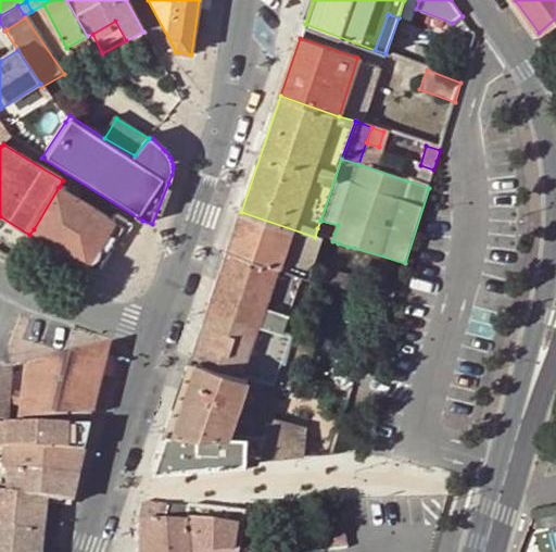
[(429,188),(433,170),(420,165),(412,162),(406,180),(429,188)]
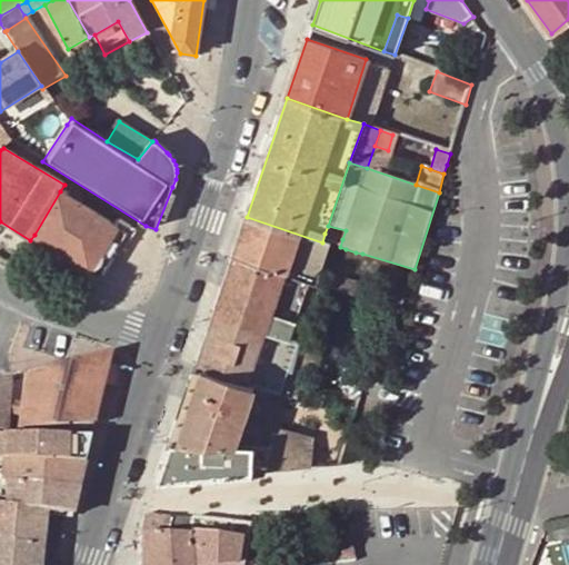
[(60,191),(35,235),(101,276),(128,233),(117,226),(60,191)]
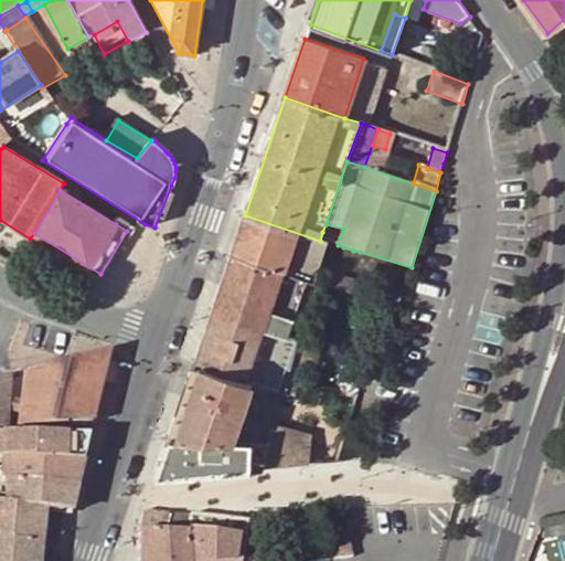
[(245,215),(231,255),(307,282),(315,284),(319,272),(324,252),(327,243),(320,241),(245,215)]
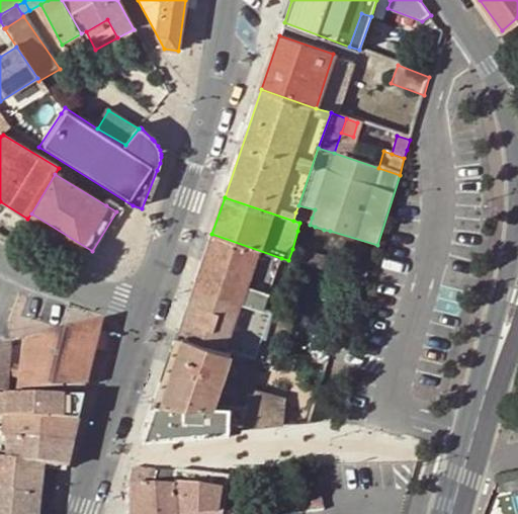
[(295,212),(293,221),(299,223),(310,225),(312,218),(295,212)]
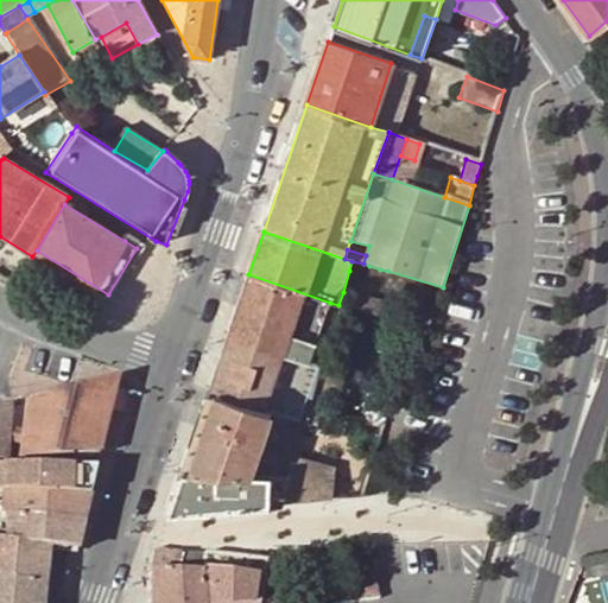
[(363,264),(352,261),(349,271),(366,275),(367,274),(369,266),(363,264)]
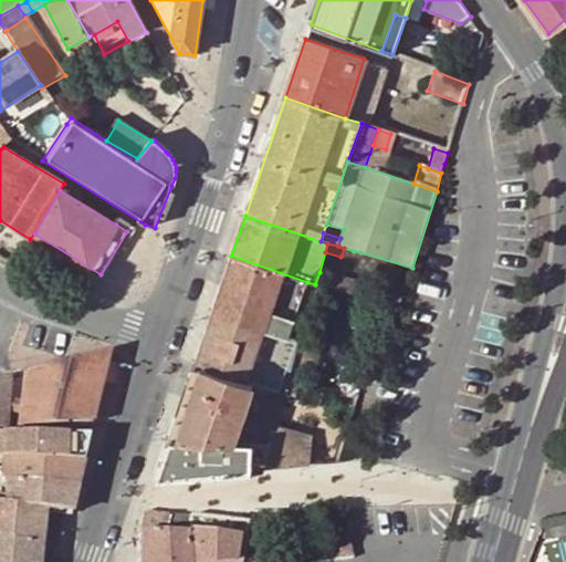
[(344,248),(342,256),(352,259),(354,251),(344,248)]
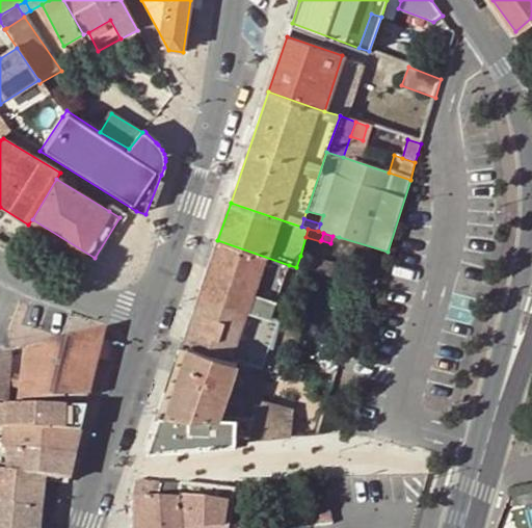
[(361,266),(358,274),(378,281),(388,252),(339,237),(333,259),(361,266)]
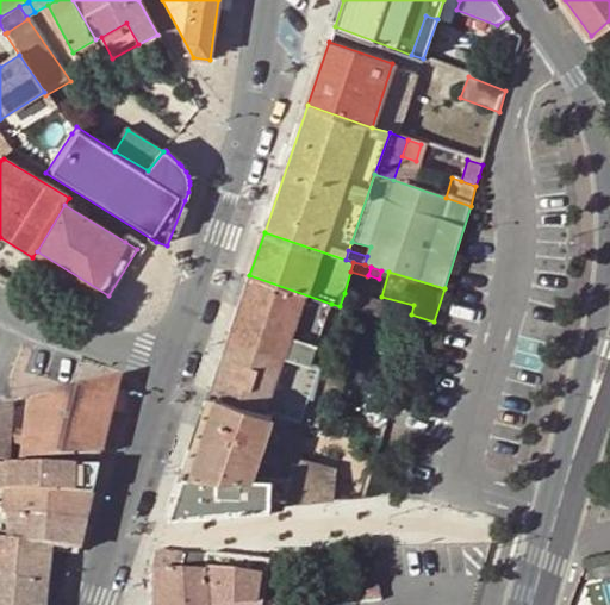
[(331,304),(249,275),(229,338),(310,365),(331,304)]
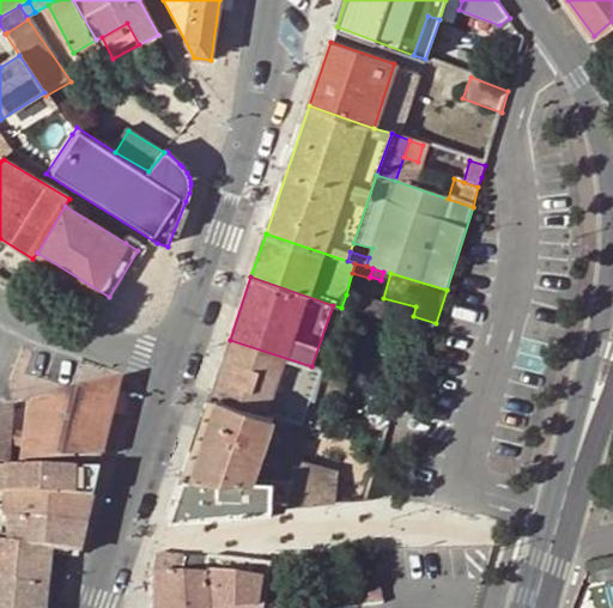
[(346,295),(341,308),(345,309),(346,309),(372,317),(376,304),(346,295)]
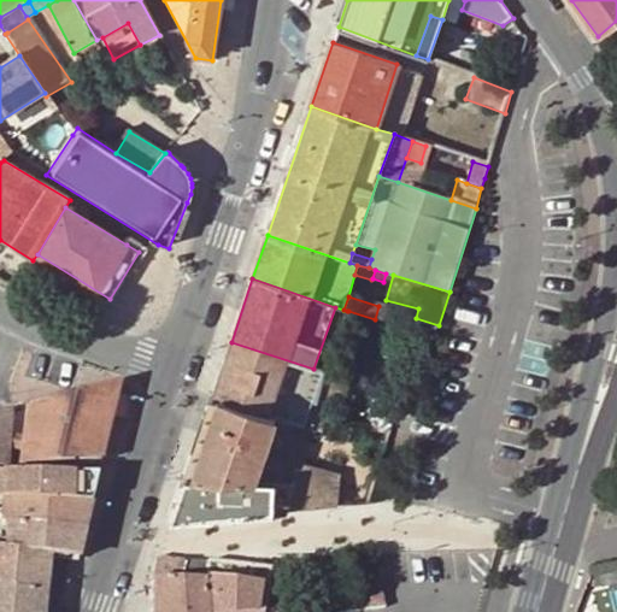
[(416,318),(378,306),(375,319),(418,335),(434,340),(439,325),(416,318)]
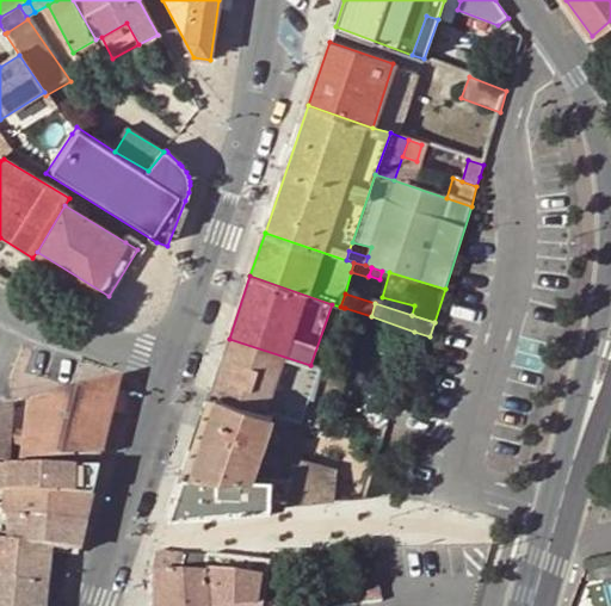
[(310,365),(229,339),(210,395),(258,412),(260,402),(266,379),(316,397),(322,369),(310,365)]
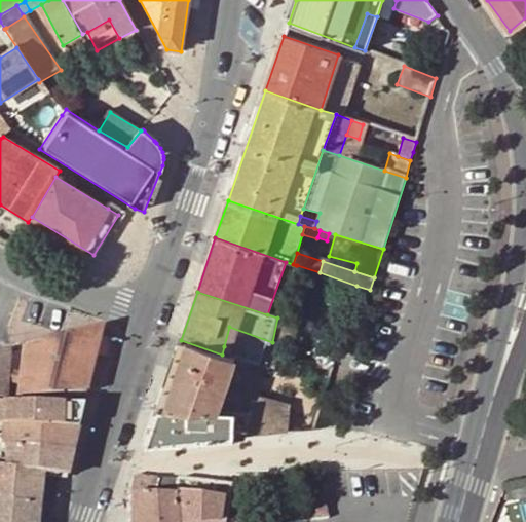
[(264,369),(272,342),(229,327),(224,346),(236,350),(234,359),(236,359),(257,366),(264,369)]
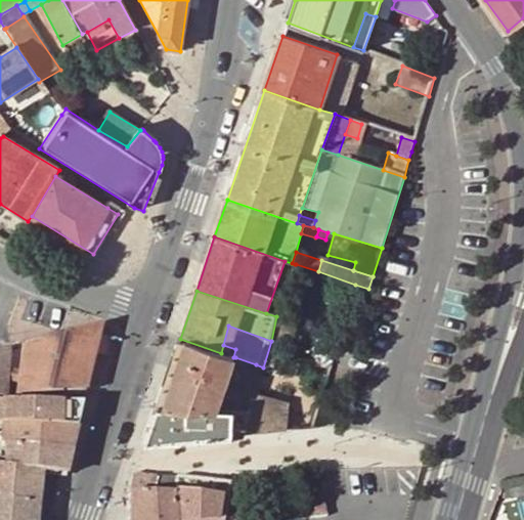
[(0,402),(86,397),(101,328),(73,336),(13,352),(0,355),(0,402)]
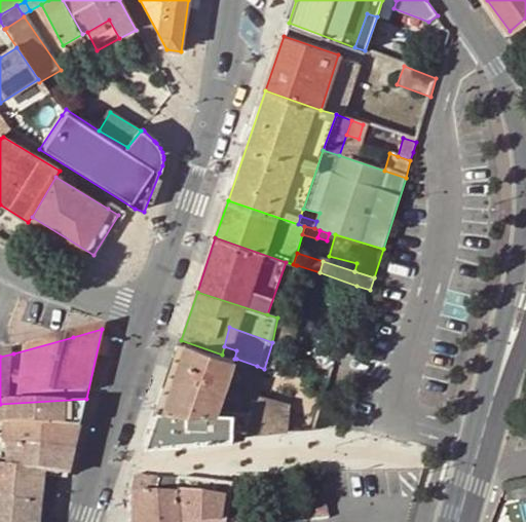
[(222,355),(181,340),(157,410),(218,412),(236,359),(234,359),(222,355)]
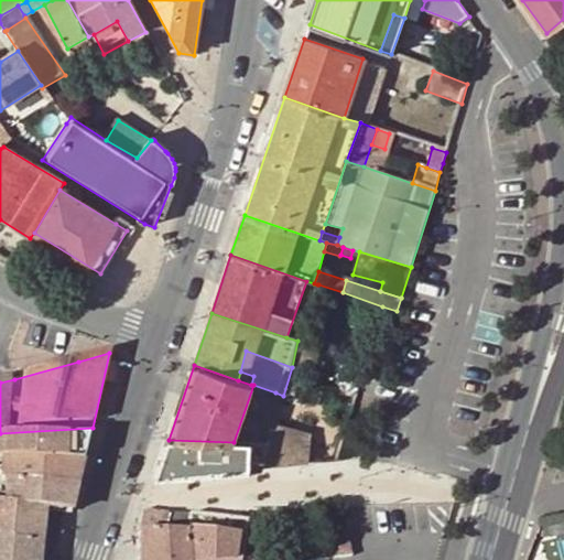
[(240,372),(238,380),(251,385),(253,376),(240,372)]
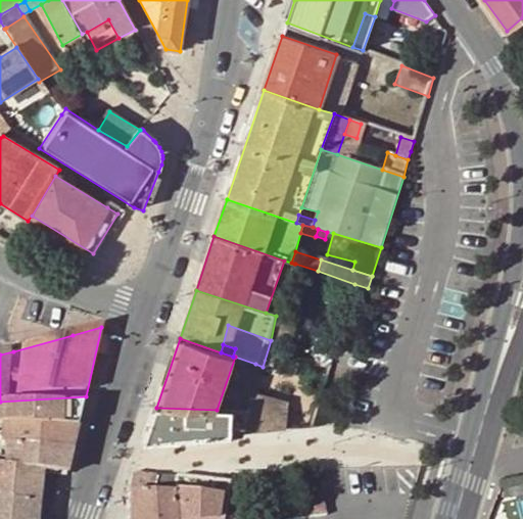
[(260,378),(263,367),(255,364),(252,376),(260,378)]
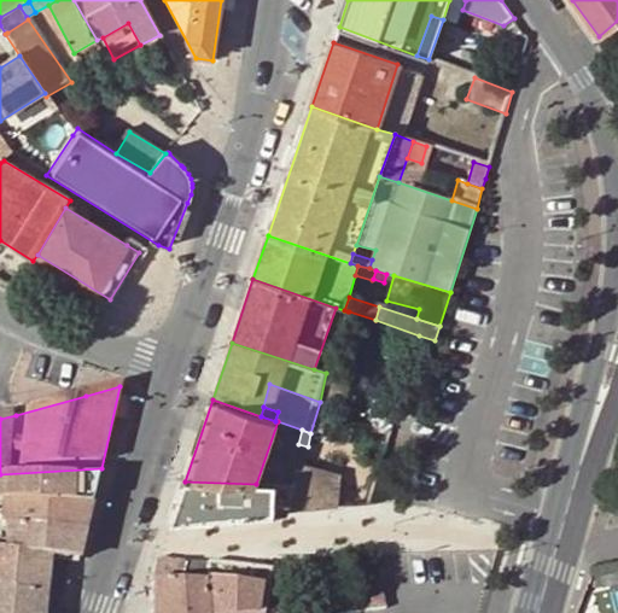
[(342,480),(302,470),(297,486),(290,514),(334,509),(342,480)]
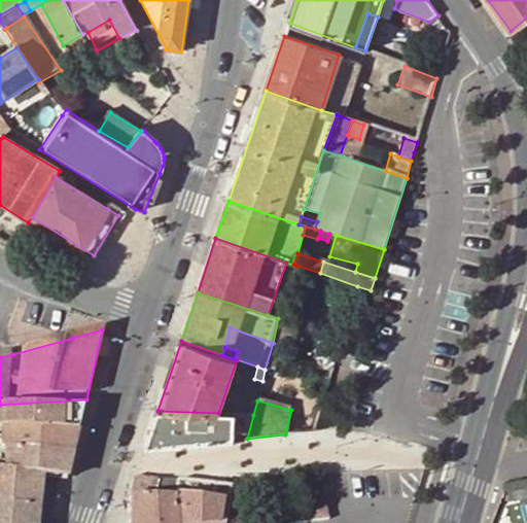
[(77,438),(83,412),(0,409),(0,433),(2,434),(77,438)]
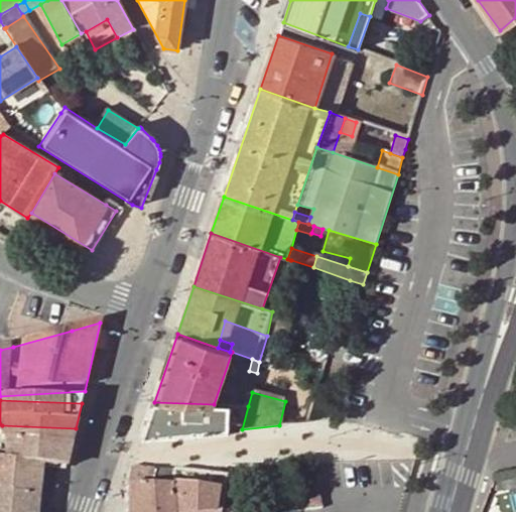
[(143,437),(242,429),(248,406),(214,404),(154,402),(143,437)]
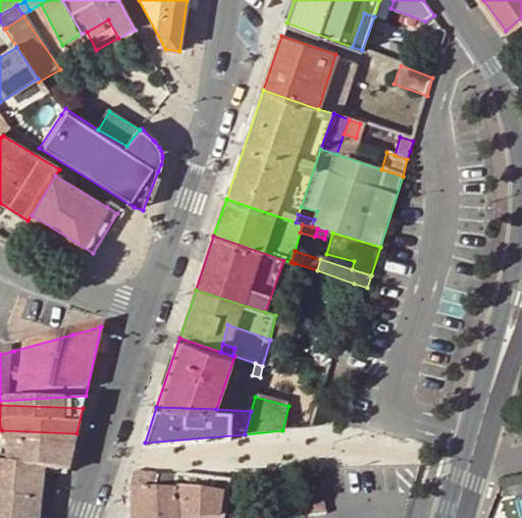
[(71,456),(71,454),(71,453),(76,433),(2,430),(1,450),(4,450),(4,470),(41,475),(60,477),(66,472),(71,456)]
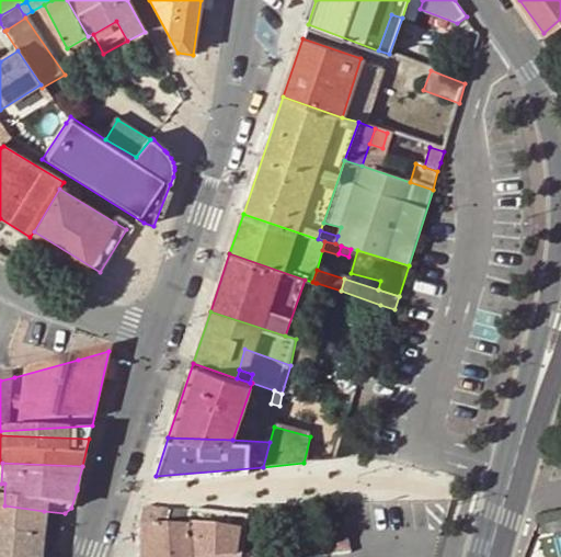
[(38,556),(44,511),(4,506),(0,504),(0,556),(38,556)]
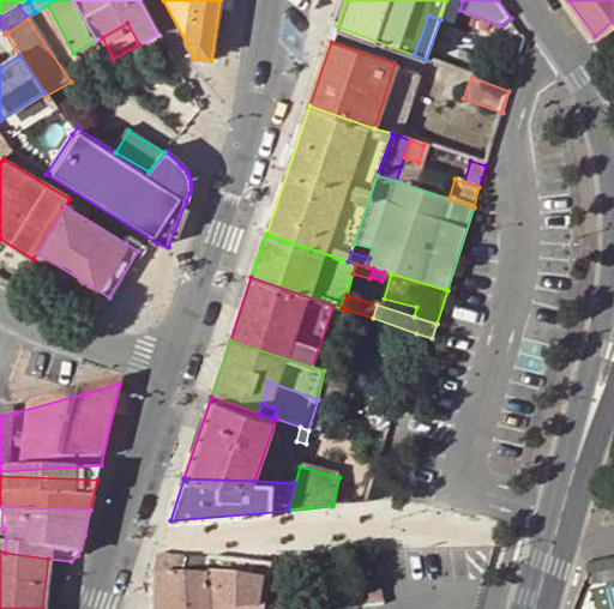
[(264,608),(270,573),(157,561),(151,584),(150,608),(381,608),(375,572),(374,556),(360,555),(361,582),(356,583),(357,585),(339,584),(335,601),(288,608),(264,608)]
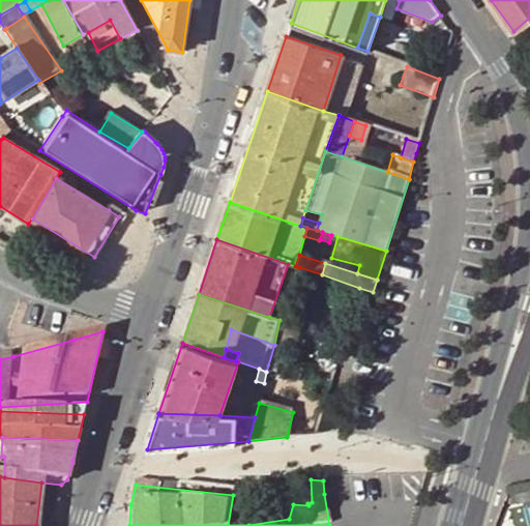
[(529,493),(516,496),(511,507),(529,503),(529,493)]
